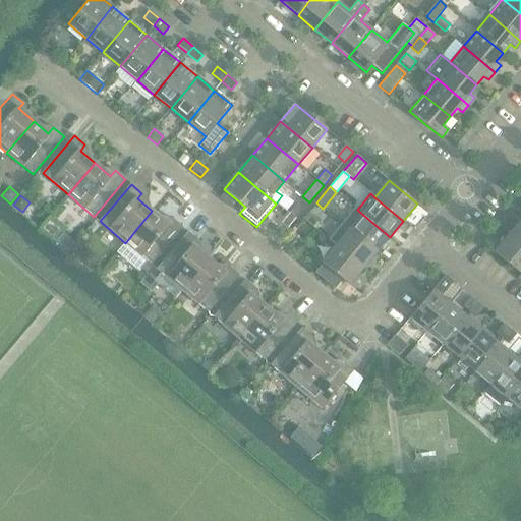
[(302,196),(288,213),(296,219),(309,203),(302,196)]
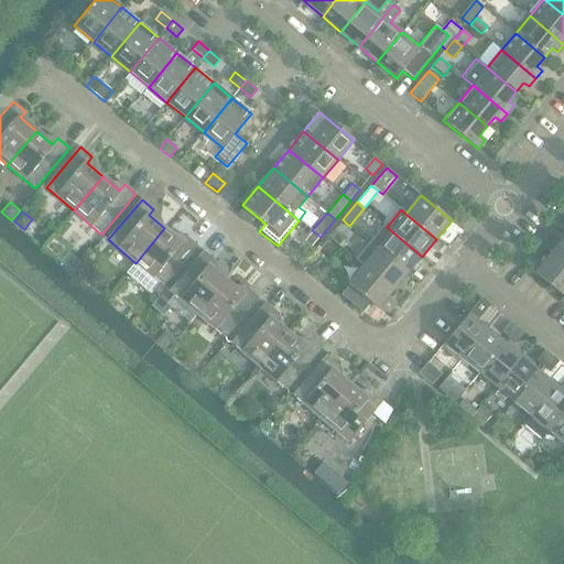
[(408,273),(422,257),(387,227),(372,245),(408,273)]
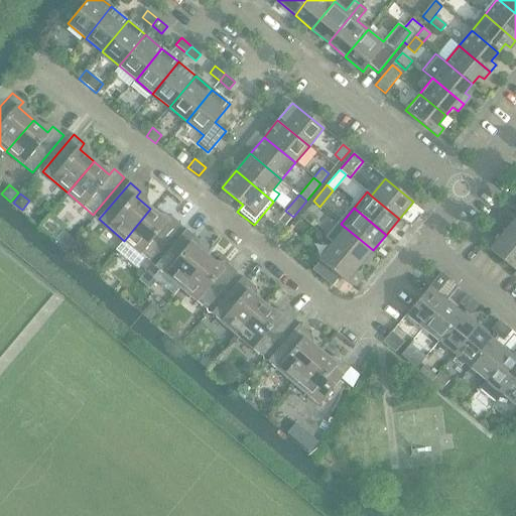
[(137,266),(145,273),(152,264),(149,262),(180,225),(170,216),(165,222),(150,209),(124,241),(115,252),(135,269),(137,266)]
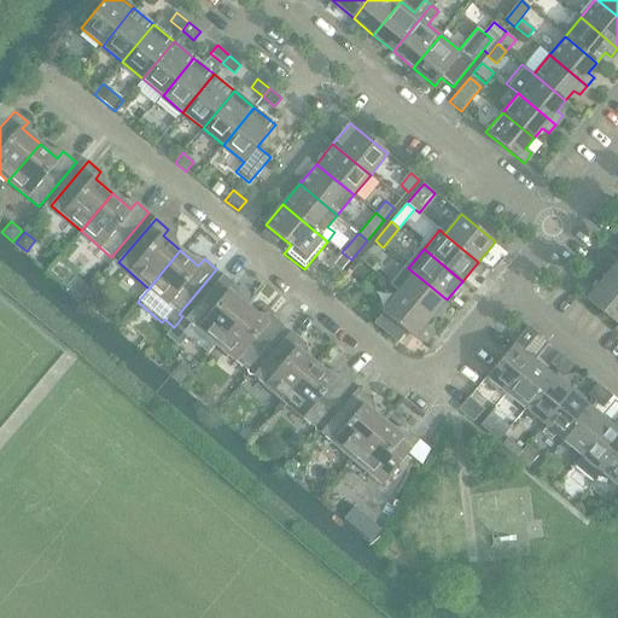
[(342,272),(351,260),(342,252),(332,264),(342,272)]
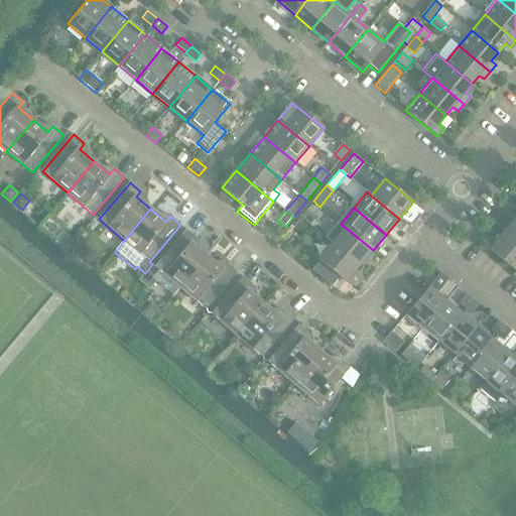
[(300,217),(310,225),(315,219),(305,211),(300,217)]
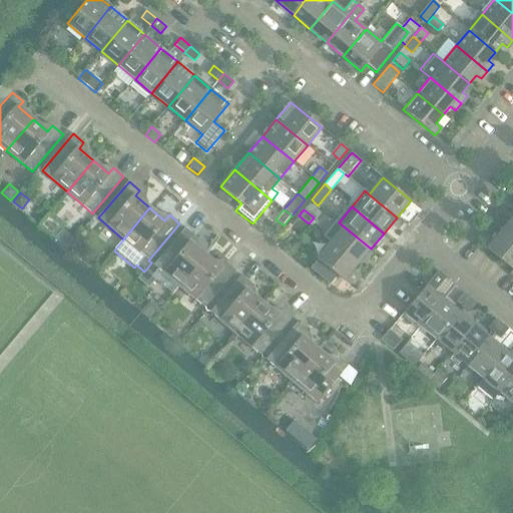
[(512,215),(499,231),(512,242),(512,215)]
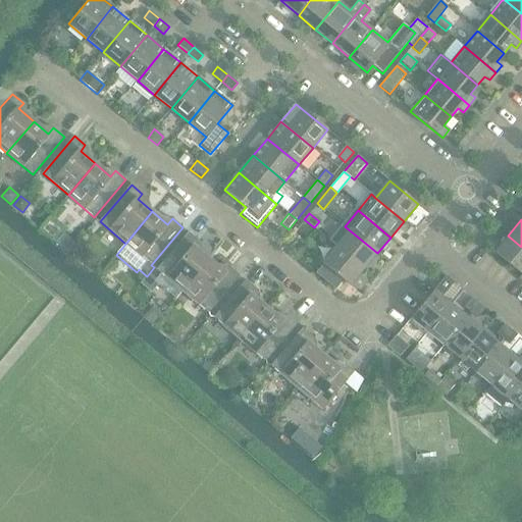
[(331,242),(335,246),(364,269),(377,253),(345,226),(331,242)]
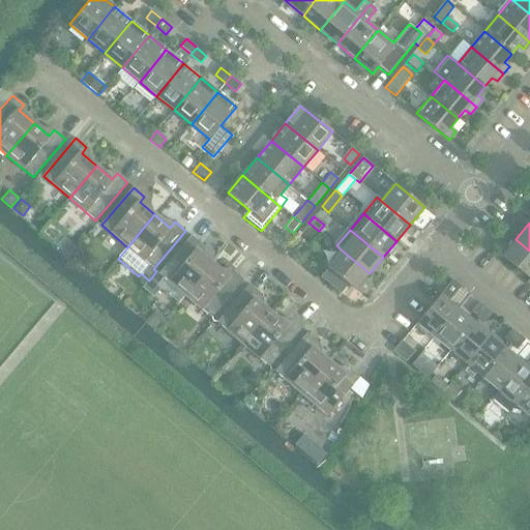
[(164,277),(185,296),(212,264),(198,251),(202,245),(192,236),(159,273),(164,277)]
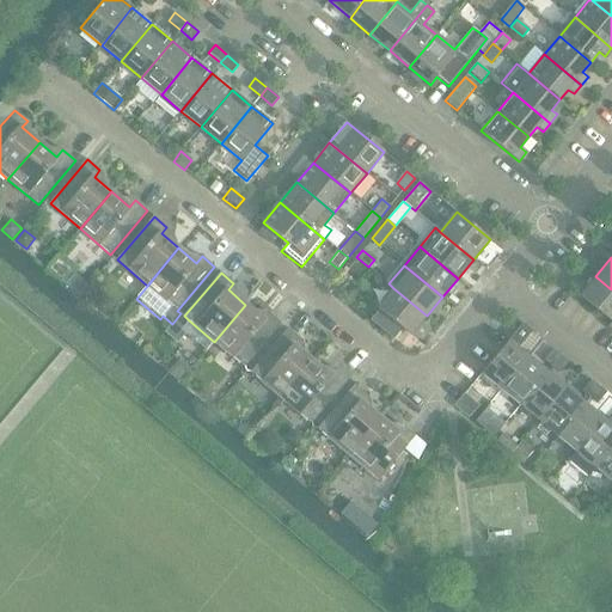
[(611,323),(611,289),(595,276),(580,295),(611,323)]
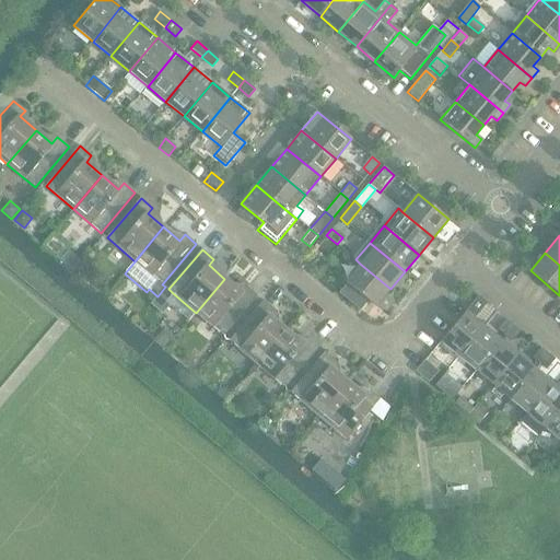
[(376,307),(391,289),(360,264),(346,281),(376,307)]
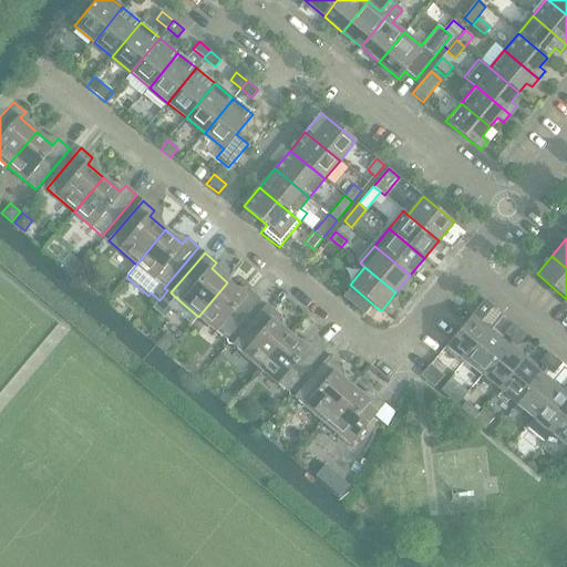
[(244,296),(227,282),(198,317),(226,340),(260,299),(249,289),(244,296)]
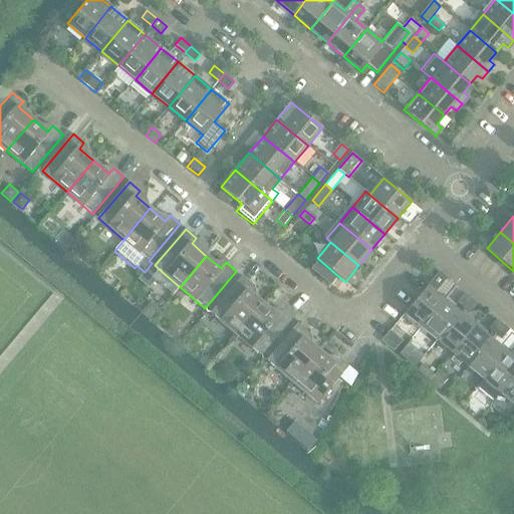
[(145,272),(138,279),(149,288),(156,280),(152,277),(159,269),(155,265),(152,263),(145,272)]
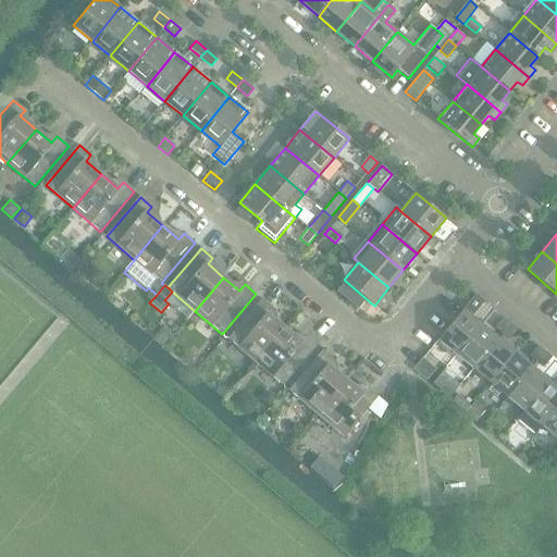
[(481,324),(470,316),(482,300),(475,295),(463,310),(438,341),(456,355),(481,324)]
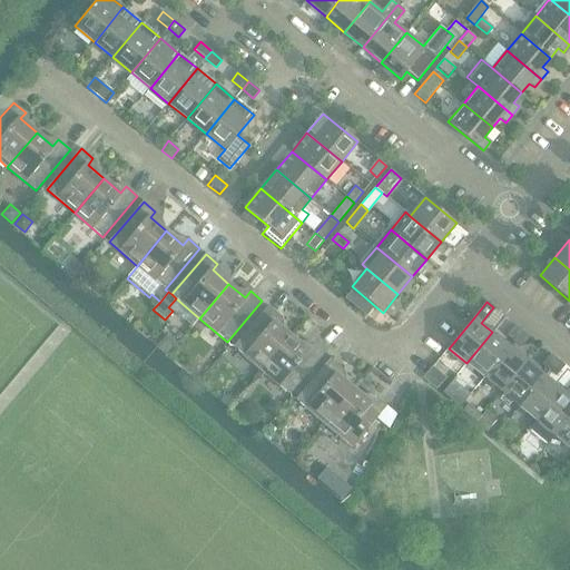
[(234,347),(262,371),(291,336),(275,322),(279,316),(267,306),(234,347)]
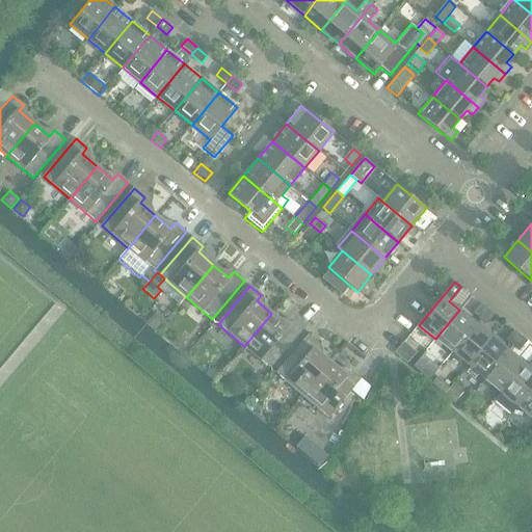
[(472,313),(480,319),(487,310),(480,303),(472,313)]
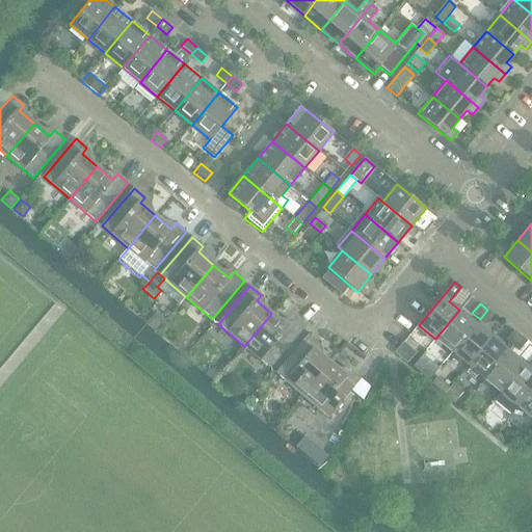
[(476,323),(459,310),(435,339),(452,352),(476,323)]
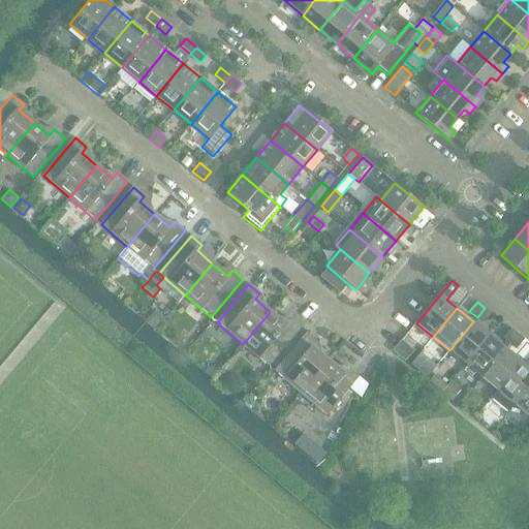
[(491,312),(485,308),(477,317),(483,322),(491,312)]
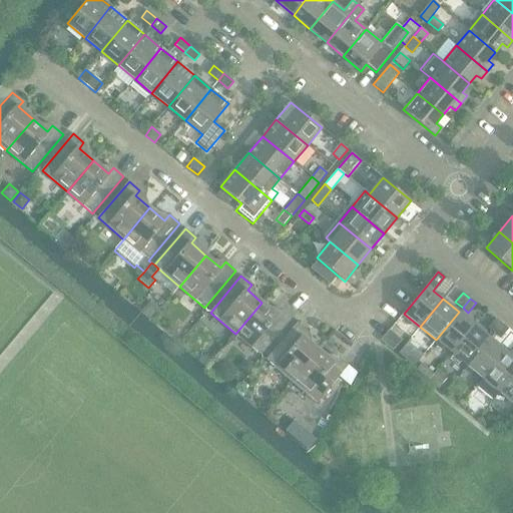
[(140,312),(140,313),(149,321),(149,320),(159,309),(150,301),(140,312)]
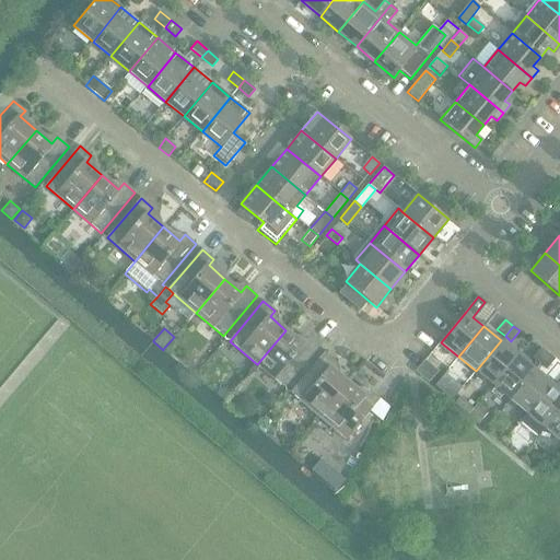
[(302,343),(286,330),(257,364),(284,387),(318,348),(307,338),(302,343)]
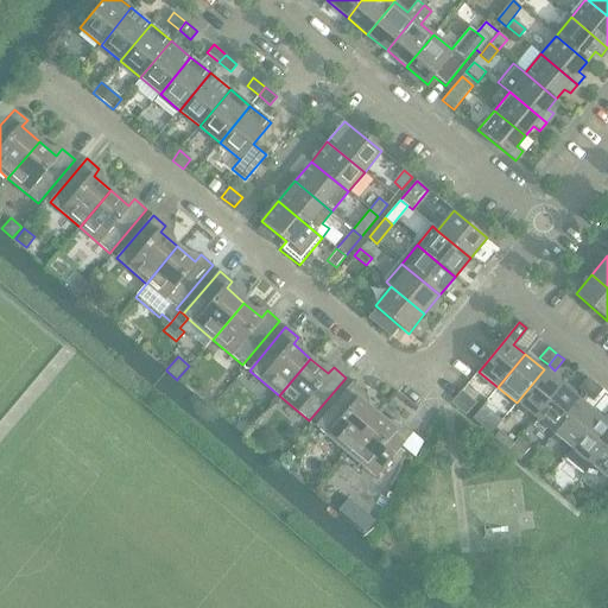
[(563,385),(544,369),(517,403),(534,418),(563,385)]
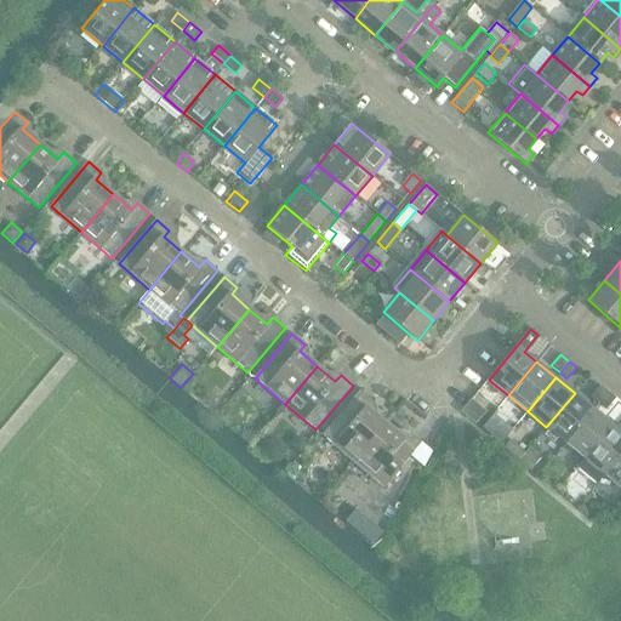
[(590,397),(598,404),(608,393),(599,386),(590,397)]
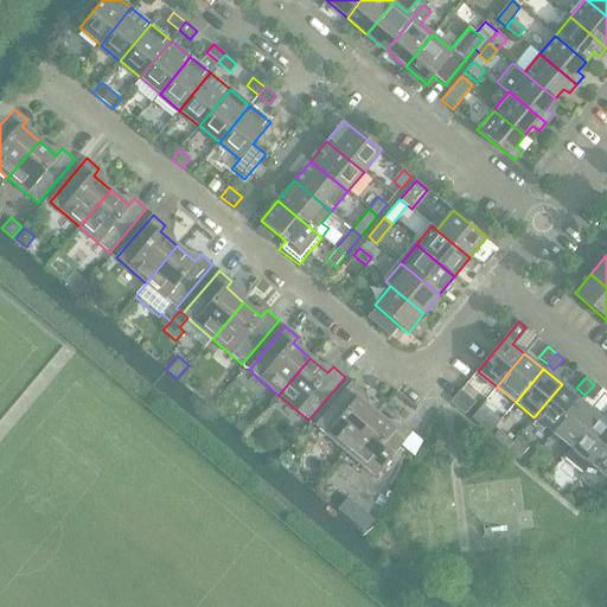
[(314,426),(345,451),(376,414),(359,400),(364,393),(351,382),(314,426)]
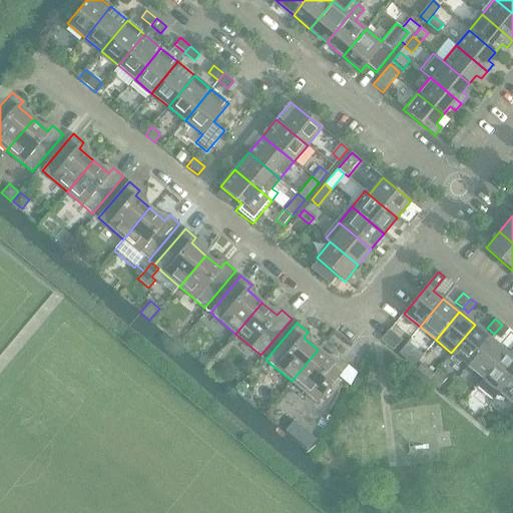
[(490,338),(475,325),(451,353),(467,366),(490,338)]
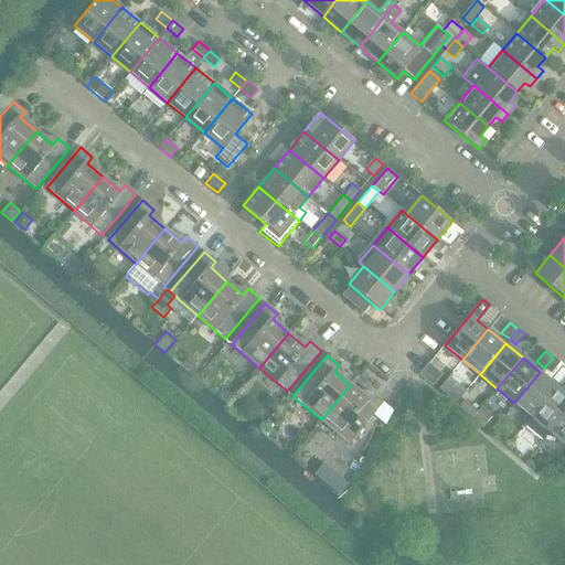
[(558,362),(553,358),(544,368),(551,373),(558,362)]
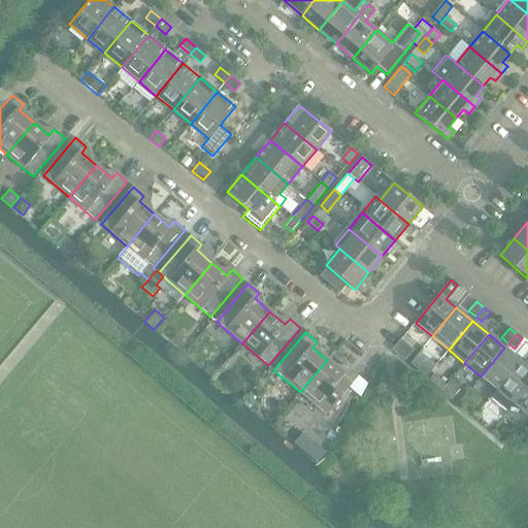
[(400,339),(391,351),(404,361),(414,350),(400,339)]
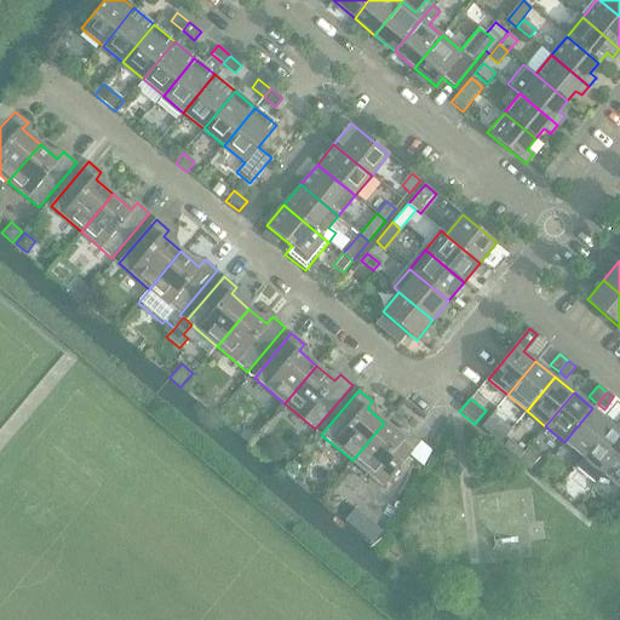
[(612,424),(592,408),(564,442),(584,458),(612,424)]
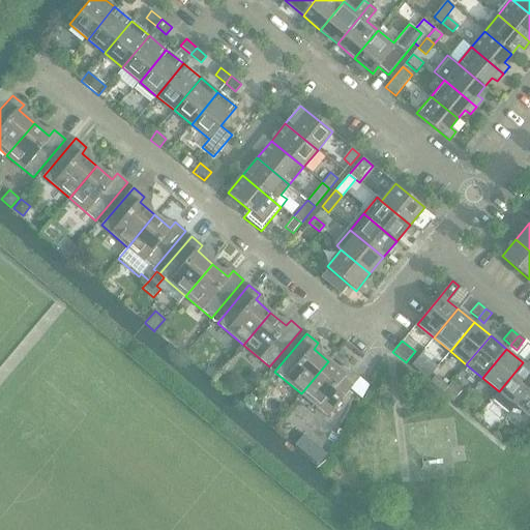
[(421,353),(411,365),(427,378),(437,365),(421,353)]
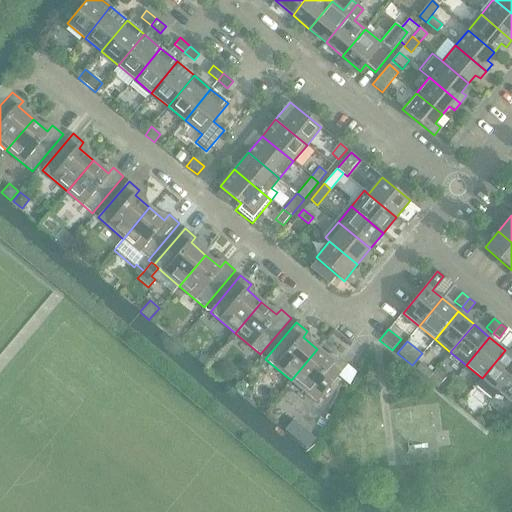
[(332,361),(317,349),(291,380),(316,401),(347,365),(336,356),(332,361)]
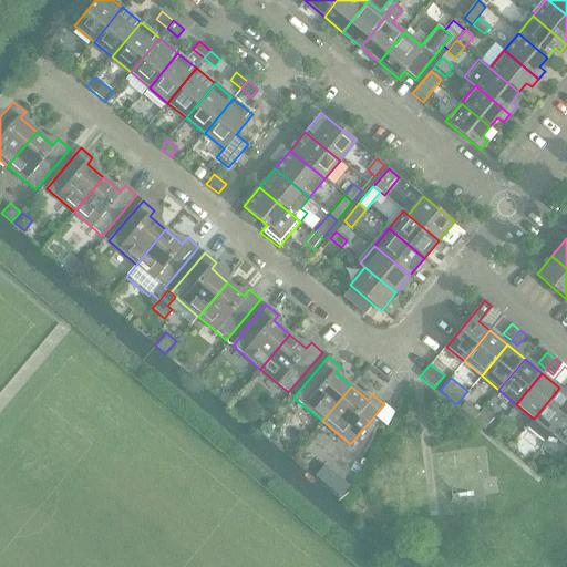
[(544,442),(552,433),(566,413),(566,394),(559,388),(534,419),(526,428),(544,442)]
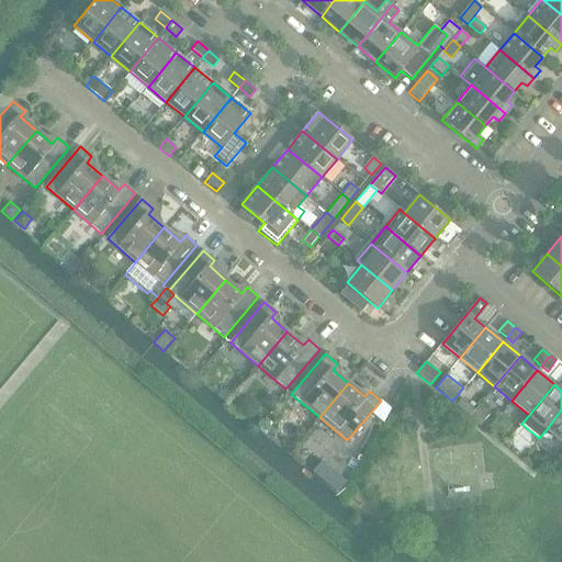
[(279,402),(270,394),(266,400),(266,405),(271,411),(279,402)]
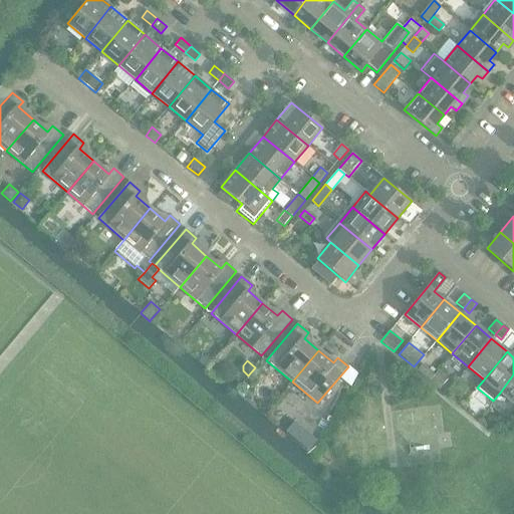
[(423,364),(417,370),(430,381),(435,375),(423,364)]
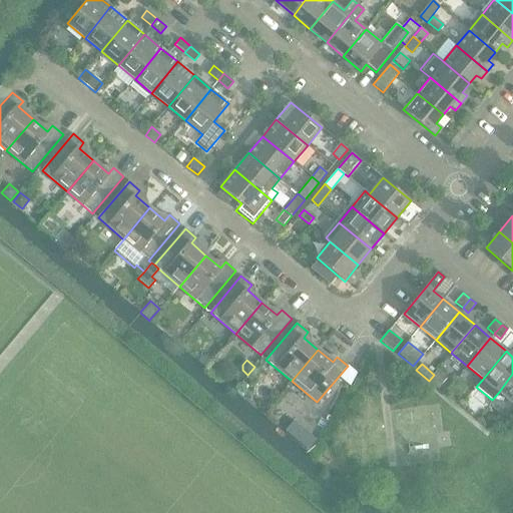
[(434,375),(429,381),(438,389),(446,379),(437,371),(434,375)]
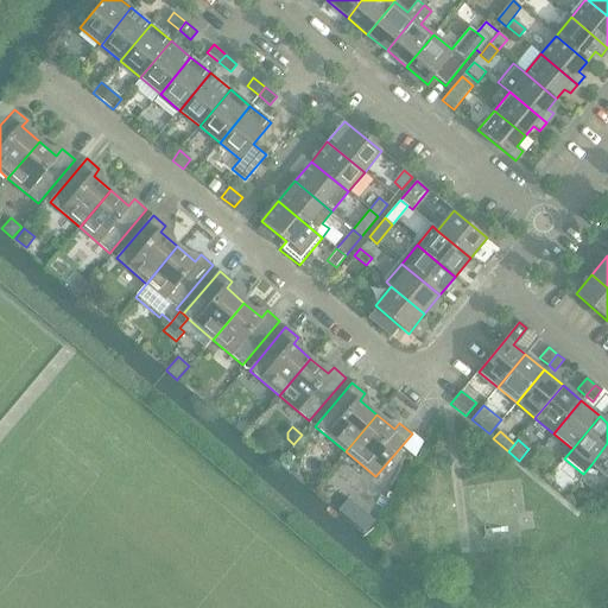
[(607,443),(591,464),(607,479),(607,443)]
